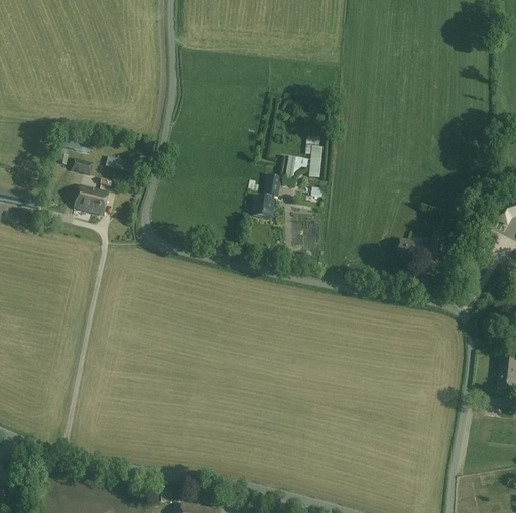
[(62,146),(82,150),(84,138),(65,134),(62,146)]
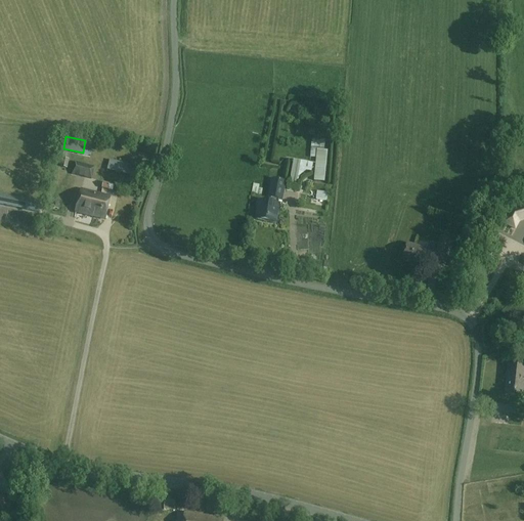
[(324,179),(328,148),(316,147),(313,178),(324,179)]
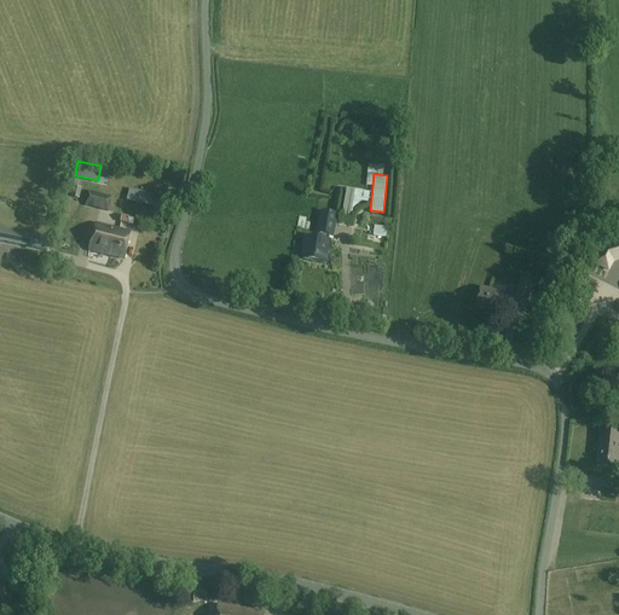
[(79,195),(81,185),(73,183),(70,193),(79,195)]
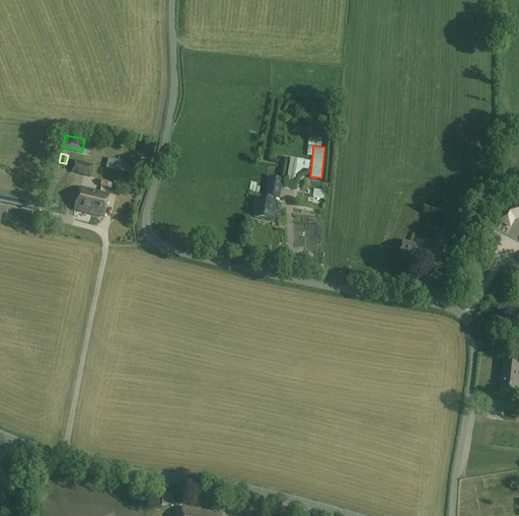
[(308,167),(310,159),(290,155),(287,177),(294,178),(294,177),(296,173),(297,172),(303,167),(308,167)]
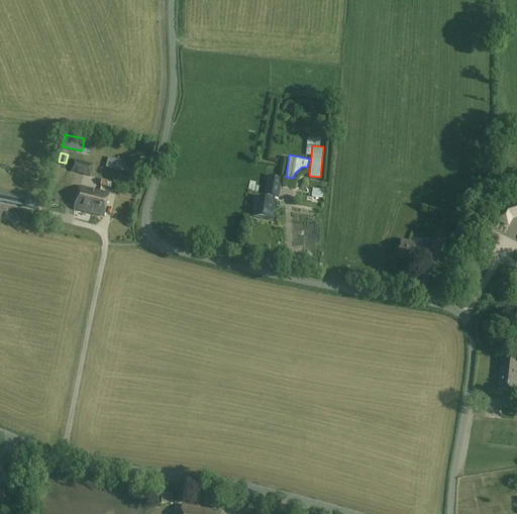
[(106,166),(127,170),(129,161),(108,156),(106,166)]
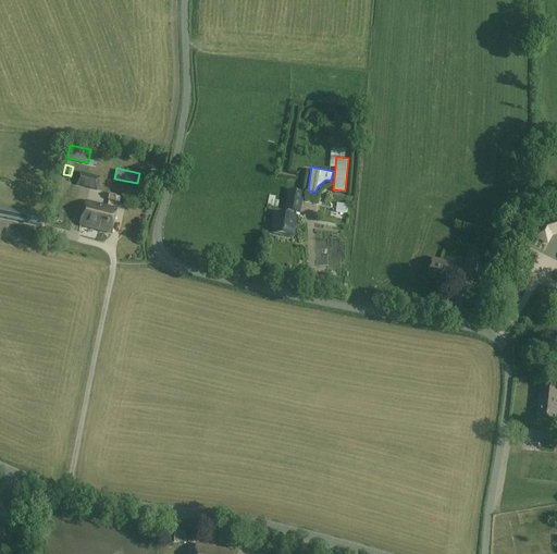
[(76,183),(97,187),(101,174),(81,169),(76,183)]
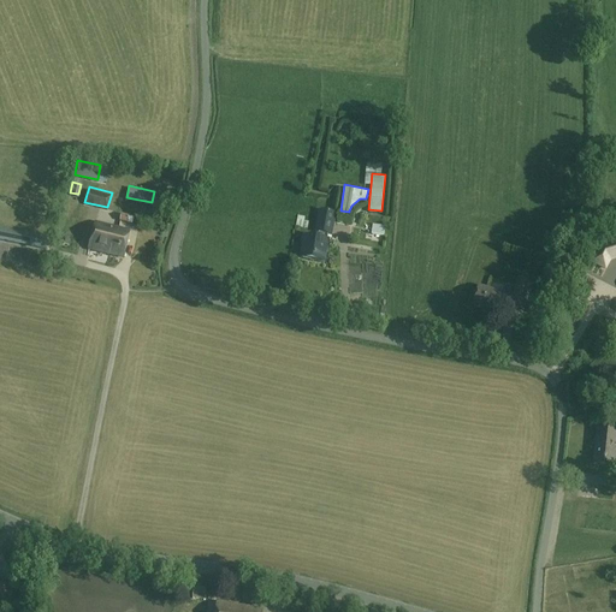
[(319,231),(318,236),(303,233),(300,255),(324,259),(327,238),(326,238),(327,232),(332,233),(336,211),(319,207),(314,230),(319,231)]
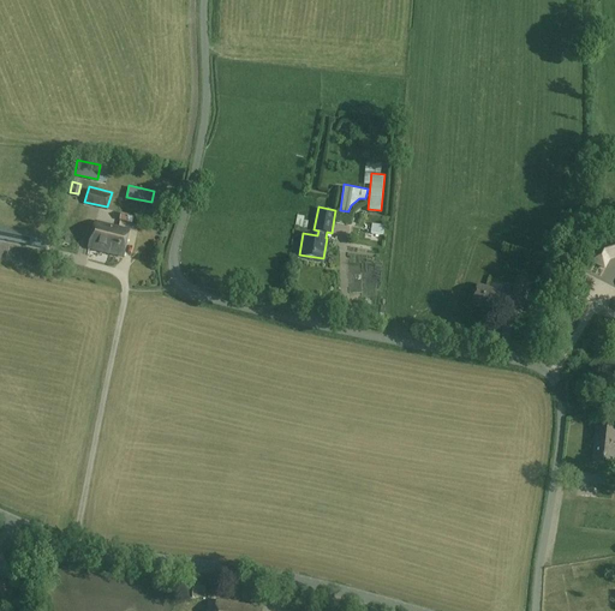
[(130,228),(95,220),(89,246),(124,255),(130,228)]
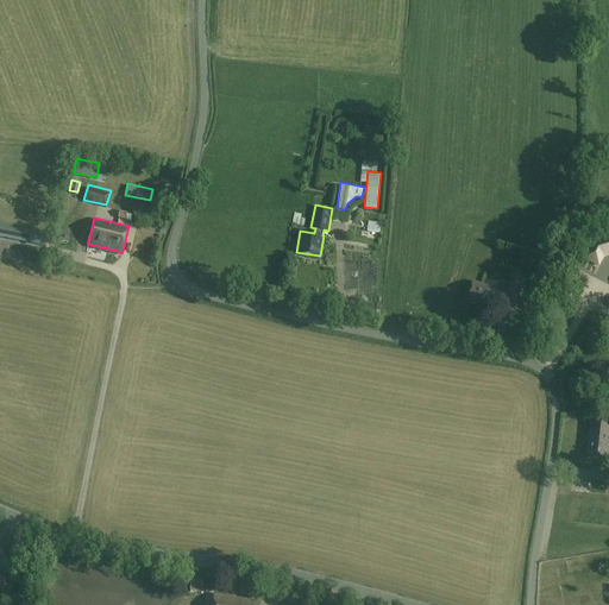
[(380,231),(381,221),(368,219),(366,228),(380,231)]
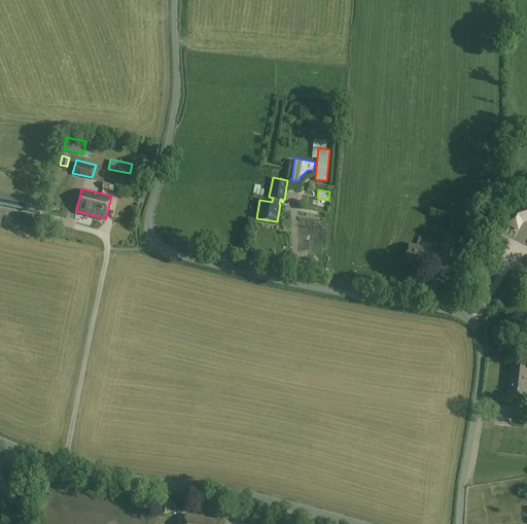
[(518,226),(521,219),(526,217),(526,205),(513,209),(506,221),(518,226)]
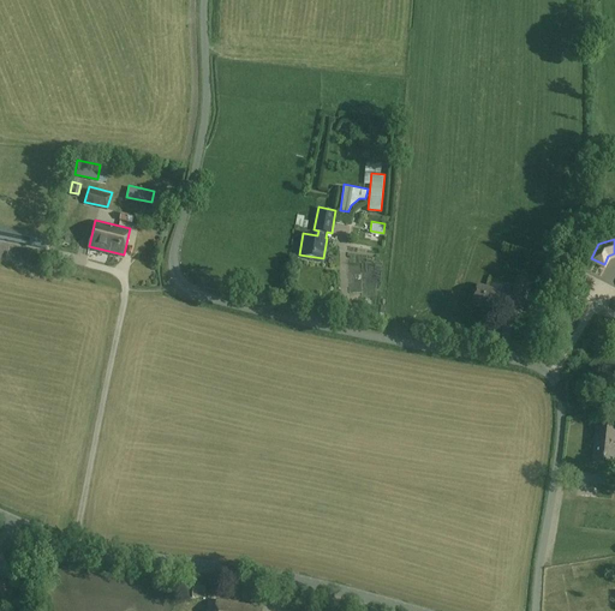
[(514,285),(515,285),(509,303),(523,307),(531,280),(518,275),(514,285)]
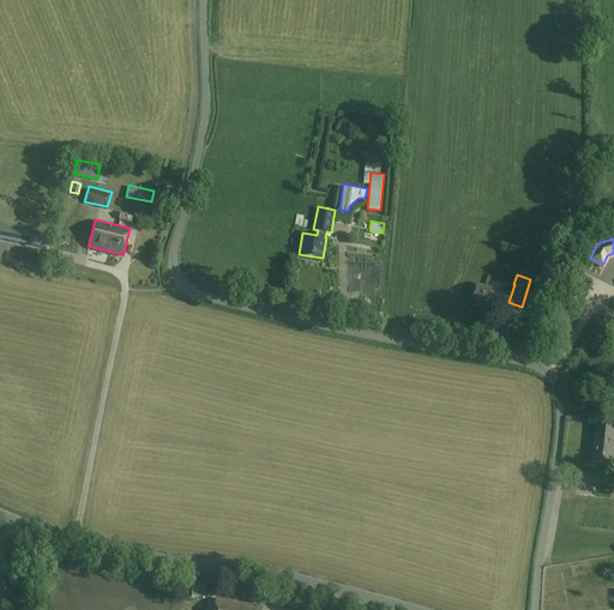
[(504,281),(501,290),(477,282),(471,302),(495,309),(499,300),(509,302),(515,284),(513,284),(504,281)]
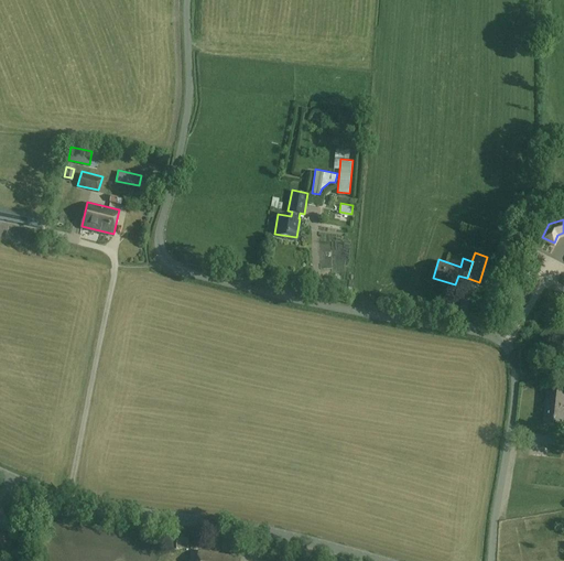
[(543,422),(562,424),(563,408),(563,392),(546,391),(543,422)]
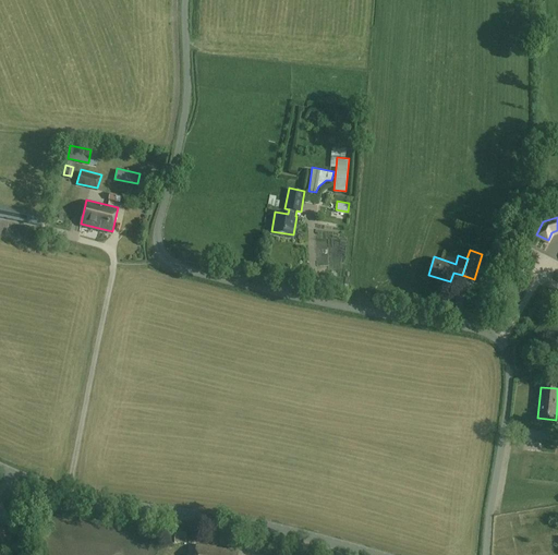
[(238,554),(239,550),(196,543),(194,554),(238,554)]
